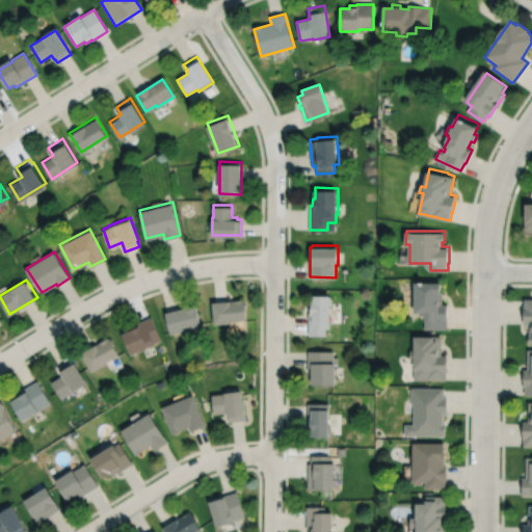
[(417,281),(417,311),(427,311),(426,319),(425,319),(425,328),(448,328),(448,302),(444,302),(444,281),(417,281)]
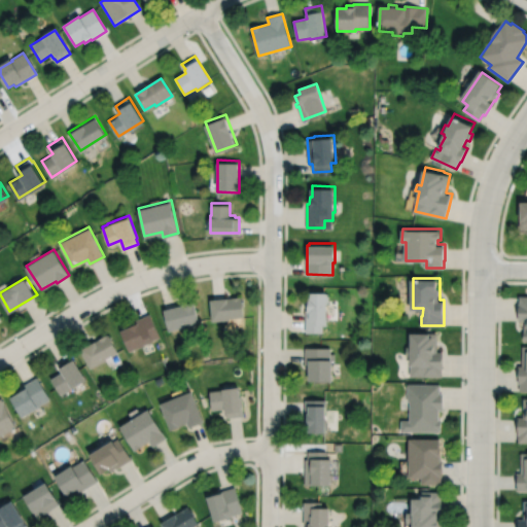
[(310,290),(310,297),(307,297),(307,304),(309,304),(309,309),(306,309),(306,331),(323,331),(323,324),(326,324),(327,301),(329,301),(329,294),(327,294),(327,291),(310,290)]
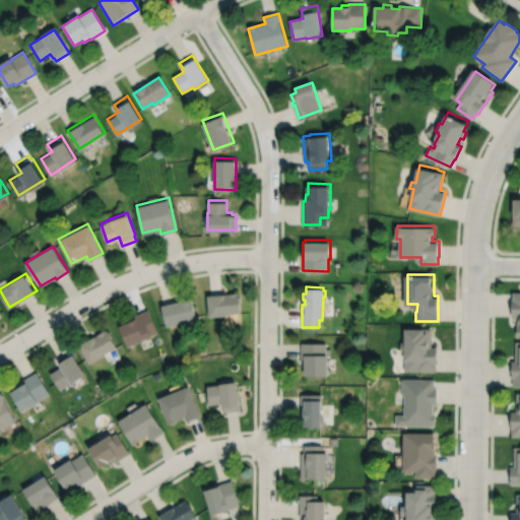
[(208,295),(209,315),(228,314),(228,312),(241,311),(240,291),(208,295)]
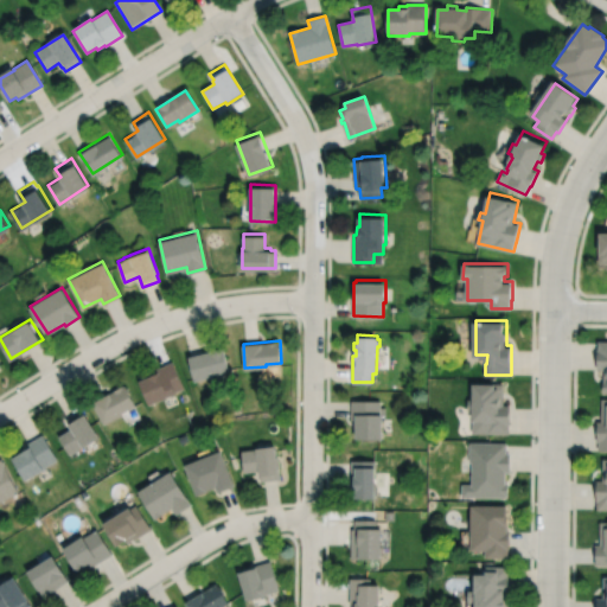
[(602,391),(606,391),(606,340),(596,340),(596,370),(602,370),(602,391)]
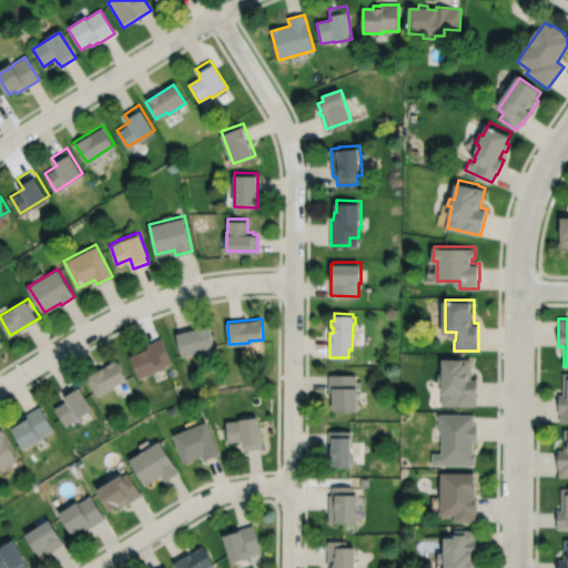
[(176,332),(182,355),(201,351),(200,350),(214,345),(209,324),(176,332)]
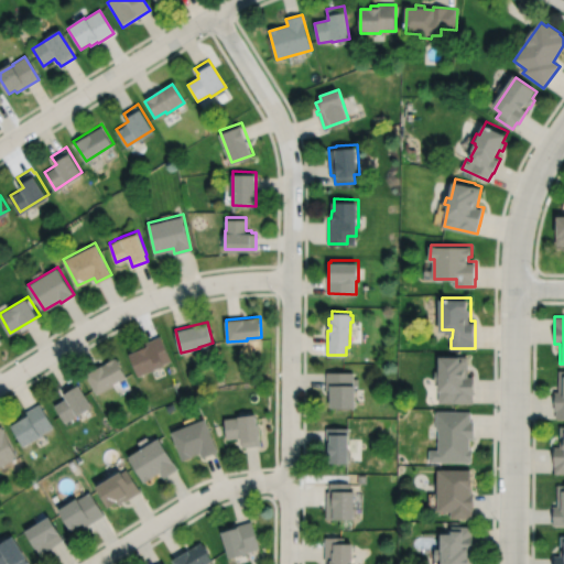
[(129,351),(139,375),(164,364),(163,362),(171,359),(160,335),(144,342),(144,344),(138,347),(138,348),(129,351)]
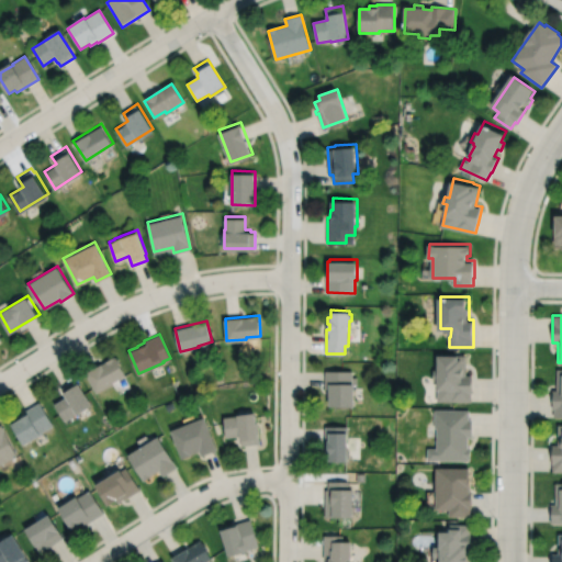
[(440,353),(440,369),(435,368),(435,380),(439,380),(439,400),(472,401),(472,393),(473,393),(473,374),(468,374),(468,355),(461,355),(461,353),(440,353)]
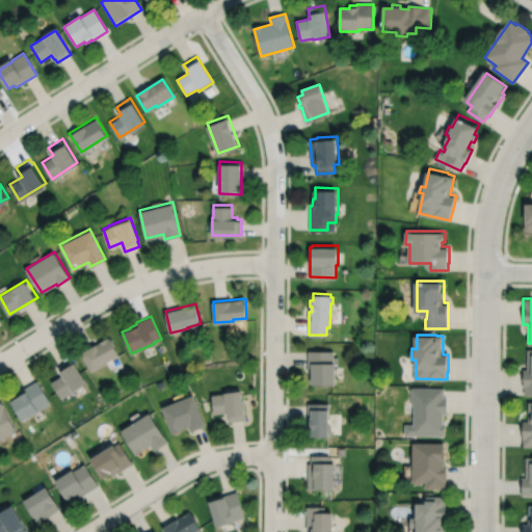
[(80,351),(90,371),(107,362),(106,361),(118,354),(109,336),(80,351)]
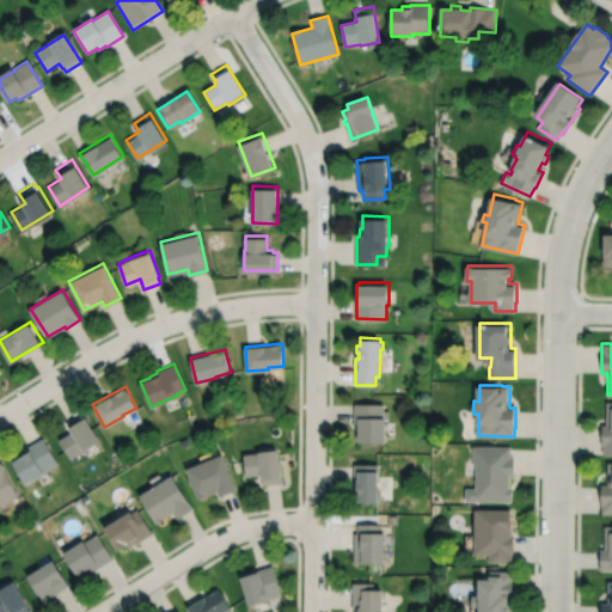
[(355,403),(355,422),(357,422),(356,430),(360,430),(360,441),(386,441),(386,416),(389,416),(389,409),(384,409),(384,403),(355,403)]
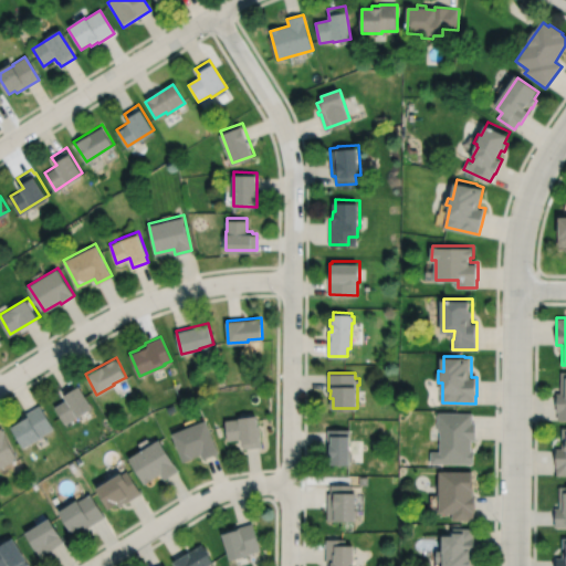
[(55,406),(66,422),(92,407),(76,380),(61,390),(66,399),(55,406)]
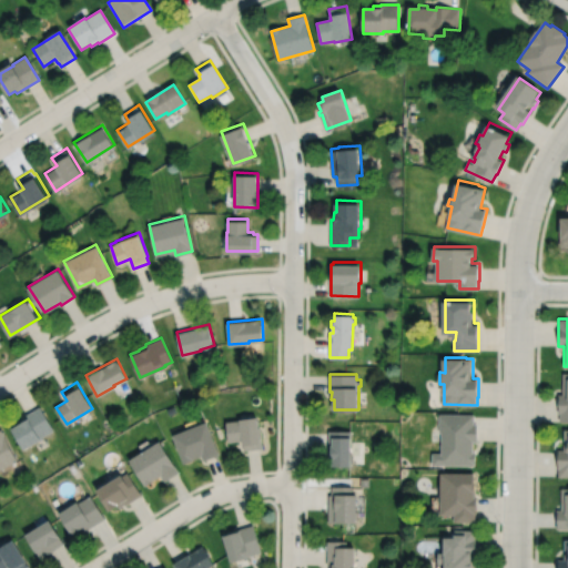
[(12,427),(26,448),(44,436),(43,435),(54,428),(41,405),(26,414),(26,416),(20,419),(21,422),(12,427)]
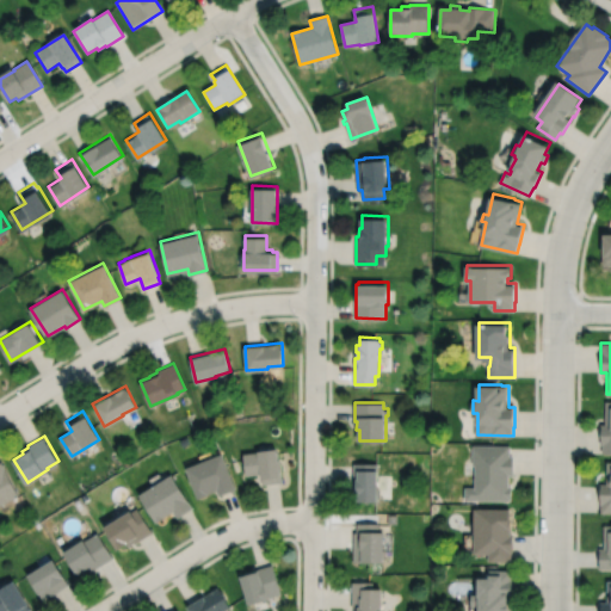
[(474,444),(474,464),(476,464),(476,487),(466,486),(466,499),(511,500),(511,498),(512,498),(512,486),(510,486),(510,474),(514,474),(514,455),(511,455),(511,444),(474,444)]
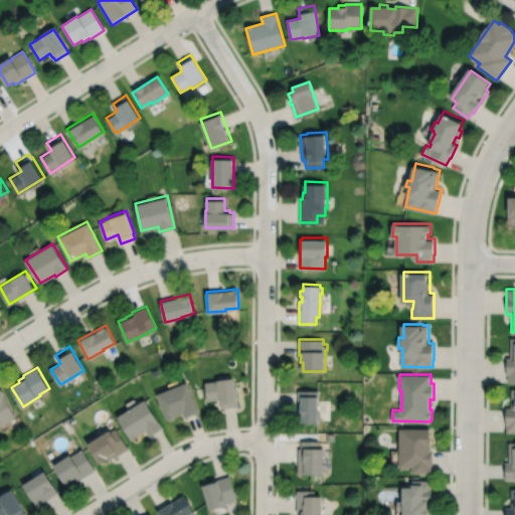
[(205,381),(207,400),(220,398),(221,407),(237,405),(234,377),(217,378),(217,380),(205,381)]
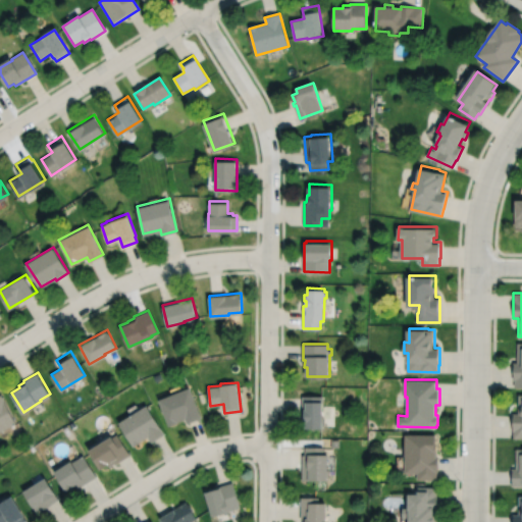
[(158,399),(169,424),(186,418),(187,423),(202,417),(190,386),(158,399)]
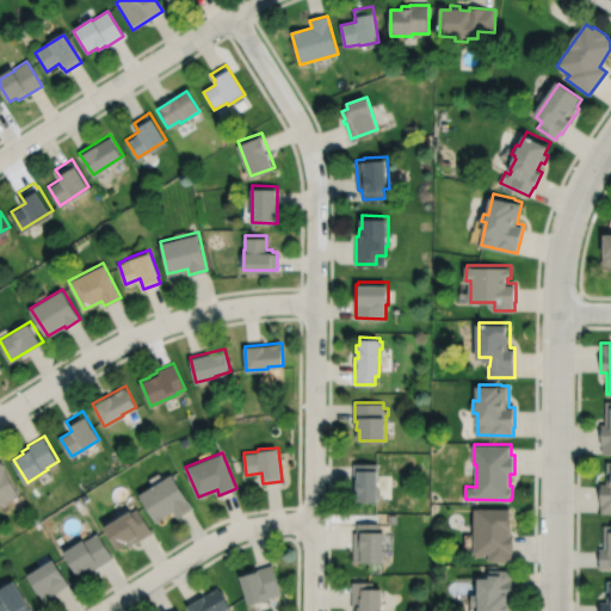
[(0,504),(19,494),(2,460),(0,461),(0,504)]
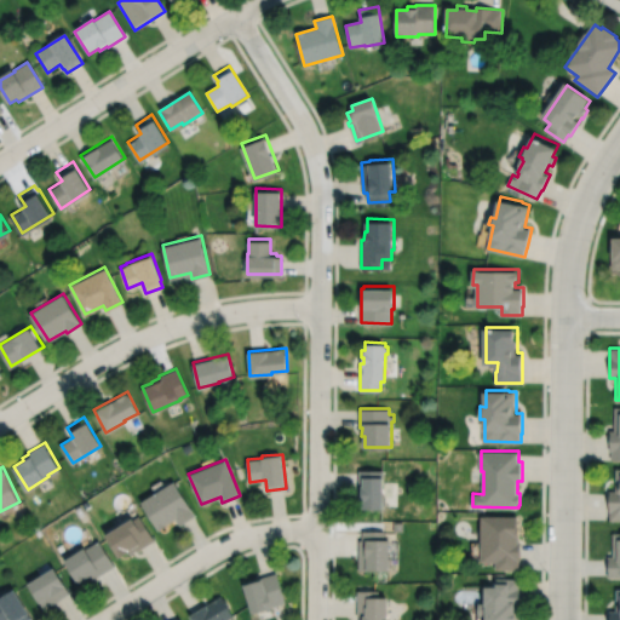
[(609,489),(608,521),(619,520),(619,469),(615,469),(615,489),(609,489)]
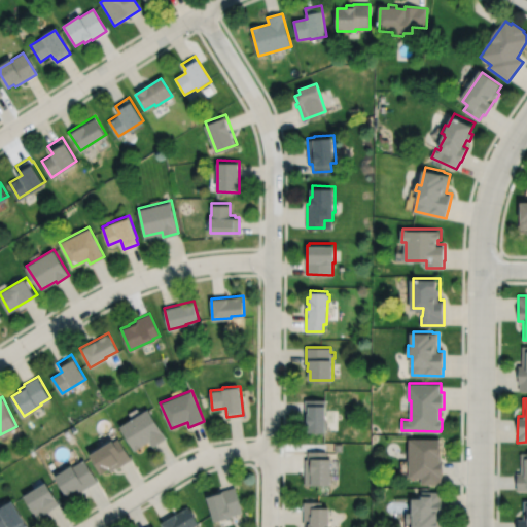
[(306,399),(306,414),(308,414),(308,419),(306,419),(306,425),(309,425),(309,431),(326,431),(326,428),(327,428),(327,423),(326,423),(326,405),(326,399),(306,399)]
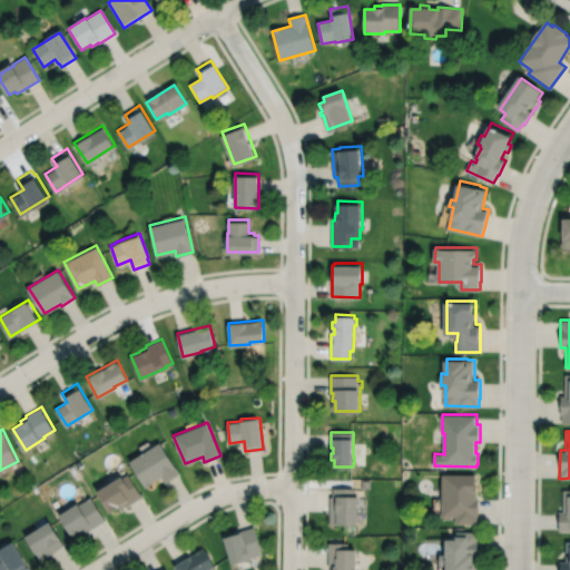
[(129,461),(146,487),(163,477),(166,482),(179,473),(160,441),(129,461)]
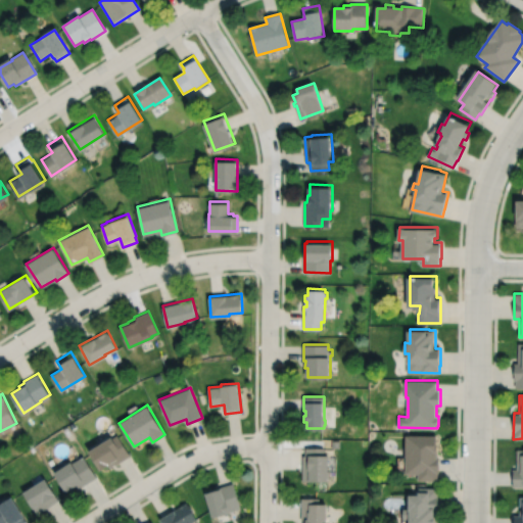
[(88,450),(100,470),(108,465),(109,467),(115,463),(116,464),(131,456),(117,434),(112,437),(111,435),(88,450)]
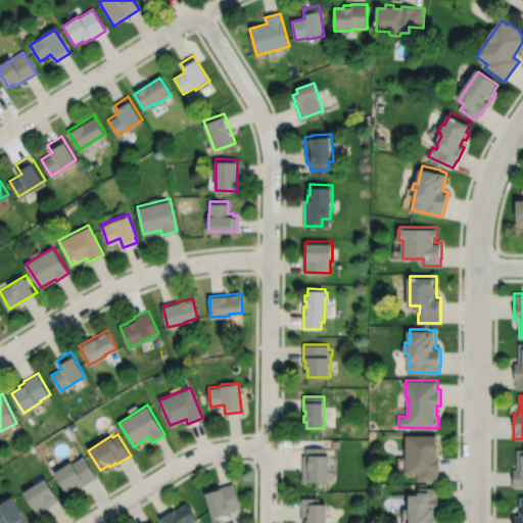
[(407,434),(407,474),(419,474),(419,480),(439,480),(439,472),(440,472),(440,456),(437,456),(437,453),(438,453),(438,443),(437,443),(437,434),(407,434)]
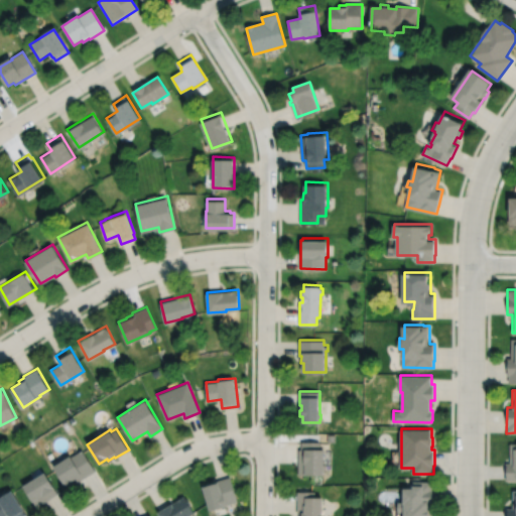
[(302,441),(302,448),(298,448),(298,474),(325,474),(325,448),(320,448),(320,441),(302,441)]
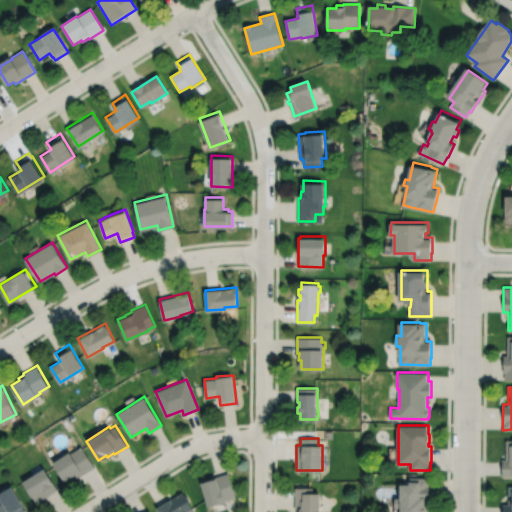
[(511,440),(507,440),(507,459),(503,459),(503,476),(511,476),(511,440)]
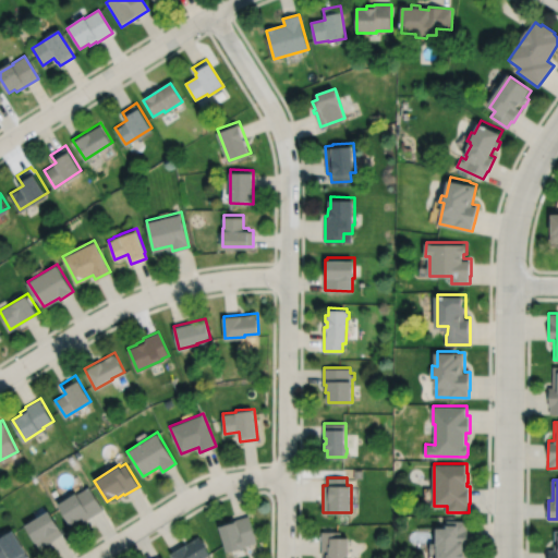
[(59,504),(72,524),(80,519),(82,522),(102,509),(88,486),(76,494),(76,493),(59,504)]
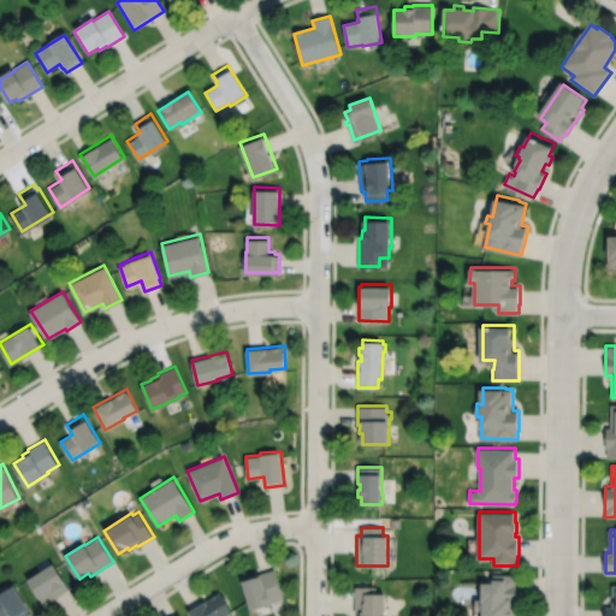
[(29,579),(45,604),(70,588),(66,582),(69,581),(55,562),(29,579)]
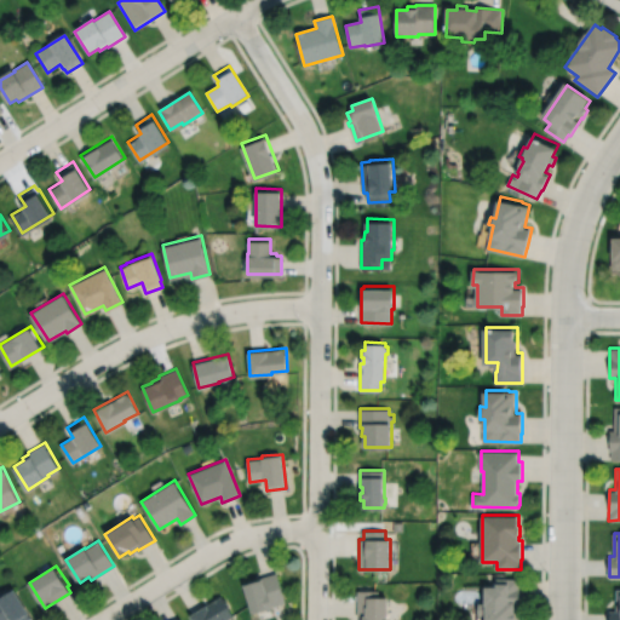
[(244,583),(252,613),(274,607),(273,606),(286,602),(277,572),(244,583)]
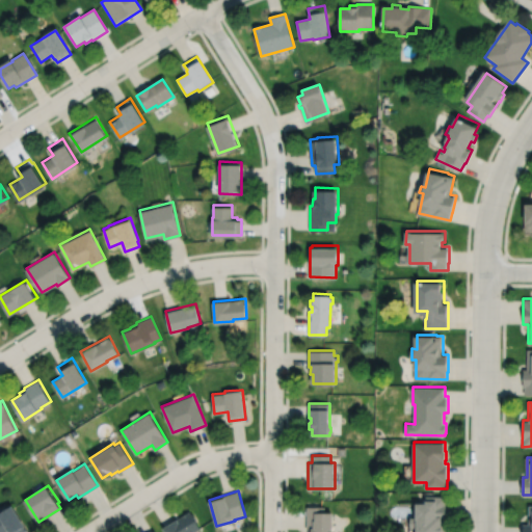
[(427,496),(427,499),(423,499),(423,503),(418,503),(418,517),(411,516),(411,528),(419,528),(418,531),(446,531),(446,520),(447,520),(447,504),(446,504),(447,496),(427,496)]
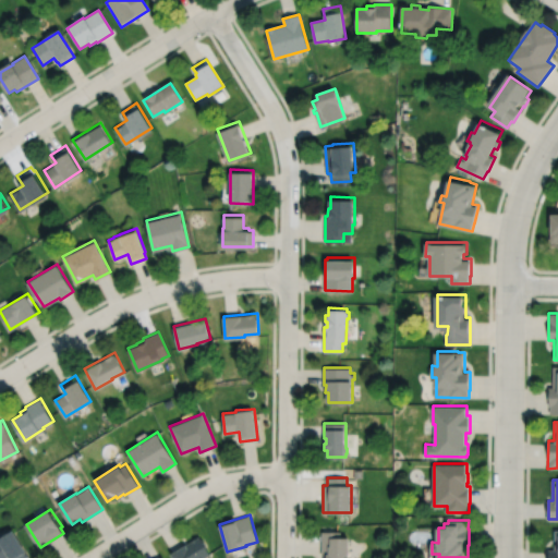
[(0,557),(5,557),(10,556),(11,557),(22,557),(29,554),(14,529),(0,536),(0,557)]
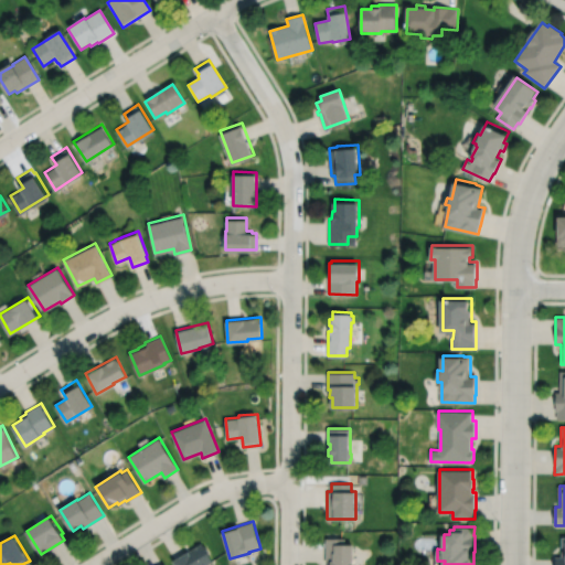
[(564,564),(564,536),(561,536),(561,556),(555,556),(555,564),(564,564)]
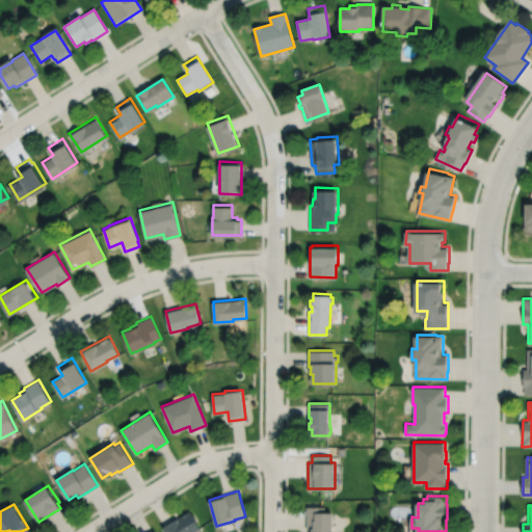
[(307,506),(307,530),(309,530),(309,531),(334,531),(334,512),(325,512),(325,506),(307,506)]
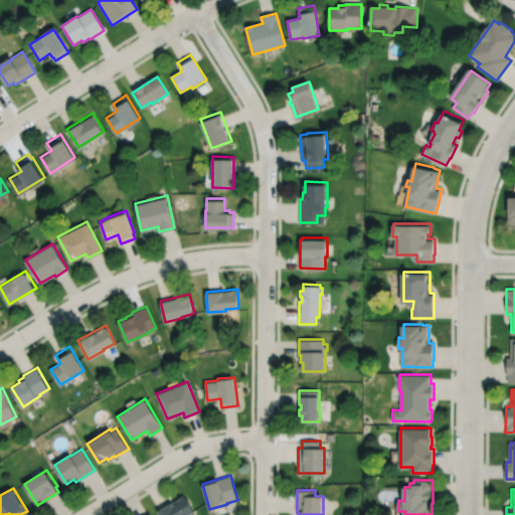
[(157,511),(159,514),(187,514),(194,511),(184,495),(157,511)]
